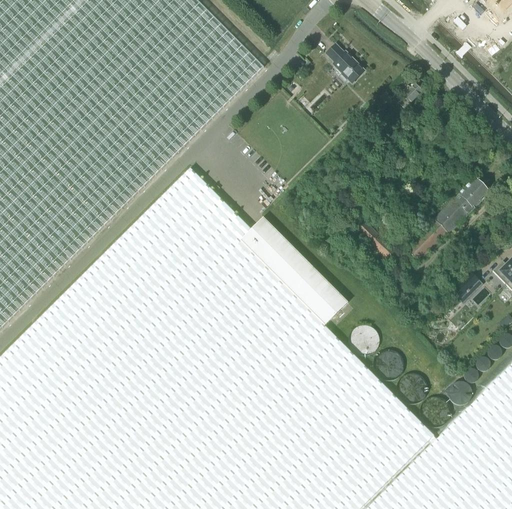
[(0,0),(0,327),(263,65),(198,0),(0,0)]
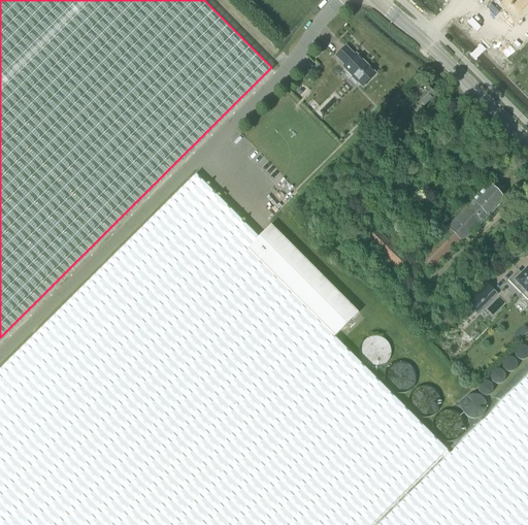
[(514,6),(517,9),(524,0),(507,0),(512,4),(512,5),(513,7),(514,6)]
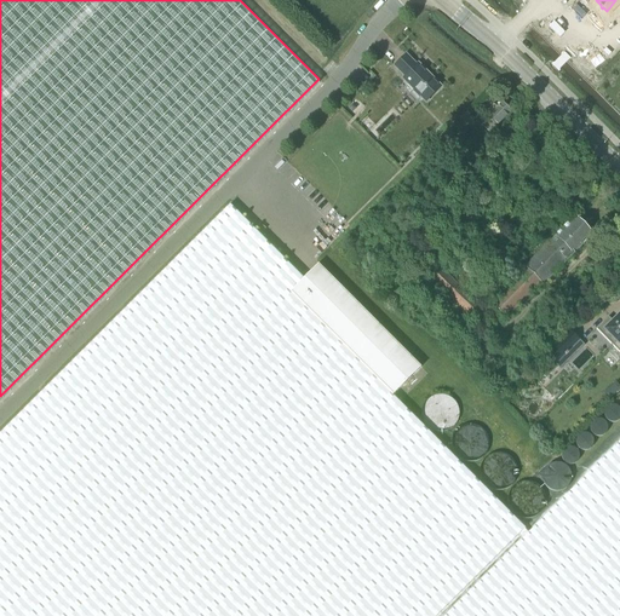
[(413,88),(419,95),(420,92),(426,98),(440,84),(418,62),(417,63),(406,52),(395,63),(406,74),(405,75),(415,86),(413,88)]
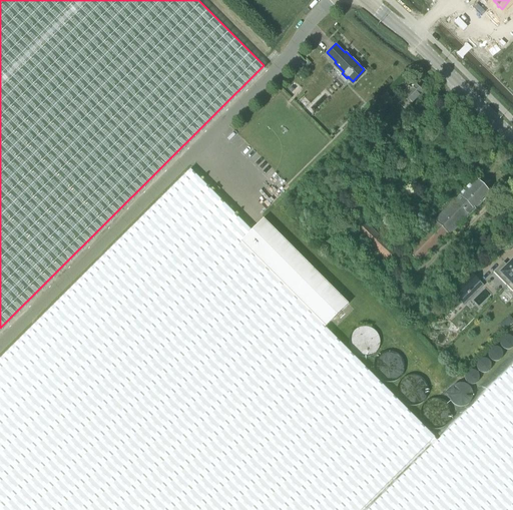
[(405,97),(400,102),(405,107),(410,102),(423,89),(416,82),(411,86),(409,83),(403,89),(406,92),(403,95),(405,97)]
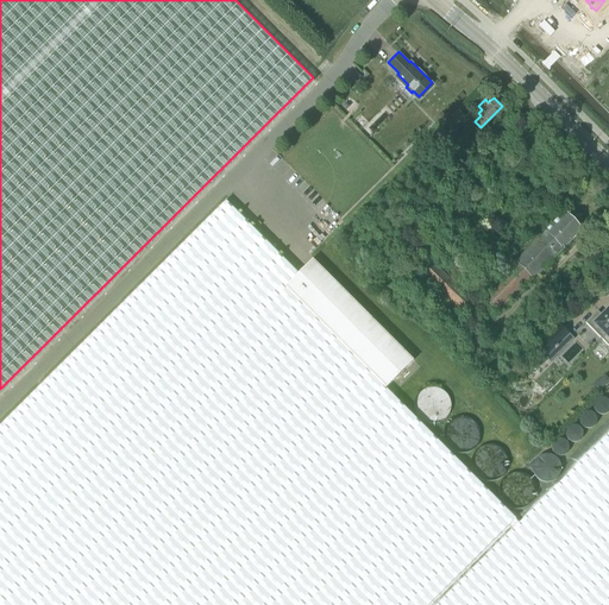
[(226,197),(213,212),(284,284),(299,270),(226,197)]
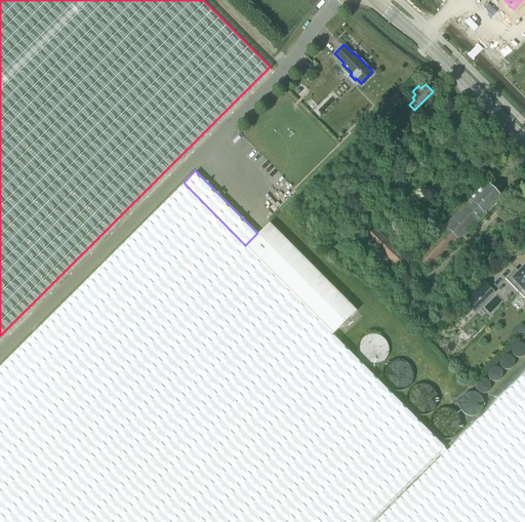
[(471,198),(445,224),(446,225),(416,255),(429,267),(458,237),(459,239),(501,196),(486,181),(470,197),(471,198)]
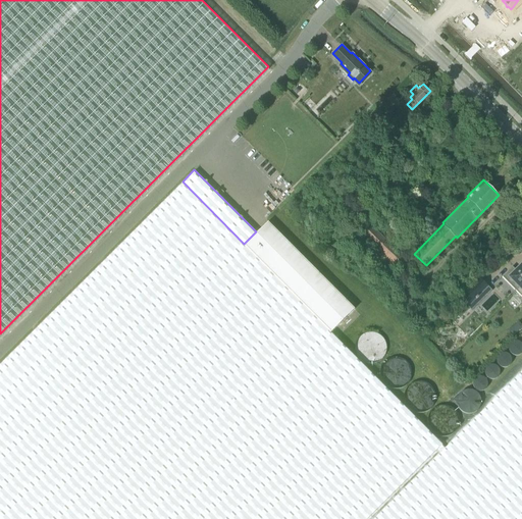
[(364,518),(441,442),(330,330),(244,244),(183,182),(0,362),(0,518),(364,518)]
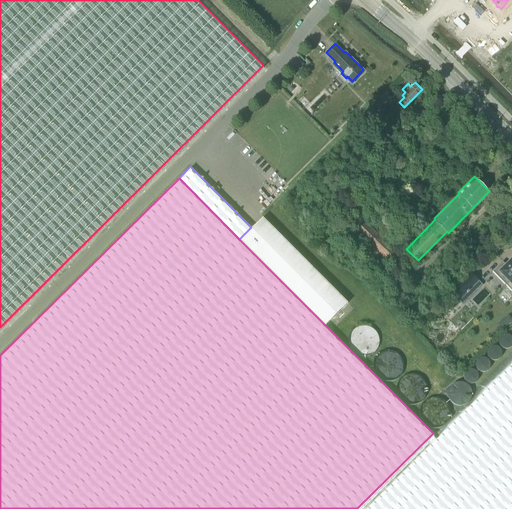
[(251,227),(239,239),(324,324),(347,301),(263,216),(255,223),(254,223),(252,225),(252,226),(251,227)]
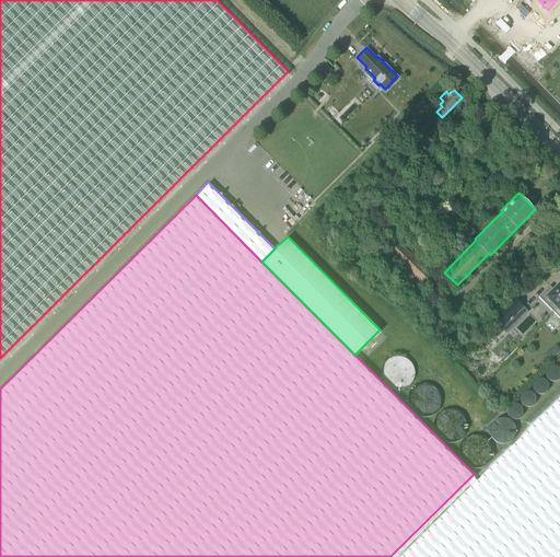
[(398,241),(389,251),(426,286),(434,276),(398,241)]
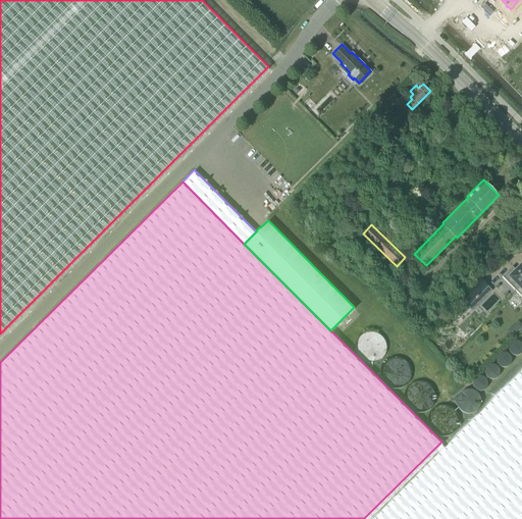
[(512,264),(502,274),(516,288),(521,281),(521,263),(521,262),(516,268),(512,264)]
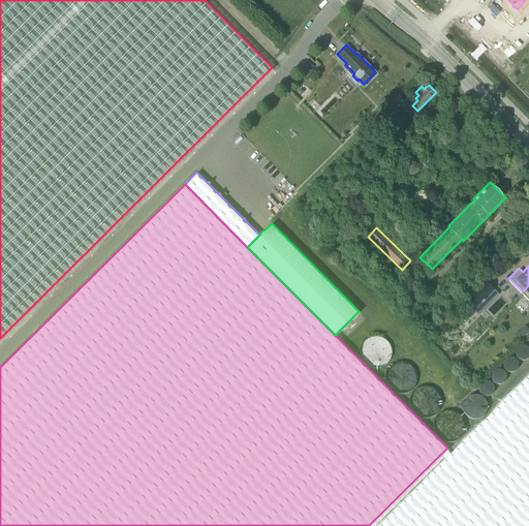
[(465,300),(478,312),(499,292),(486,279),(465,300)]
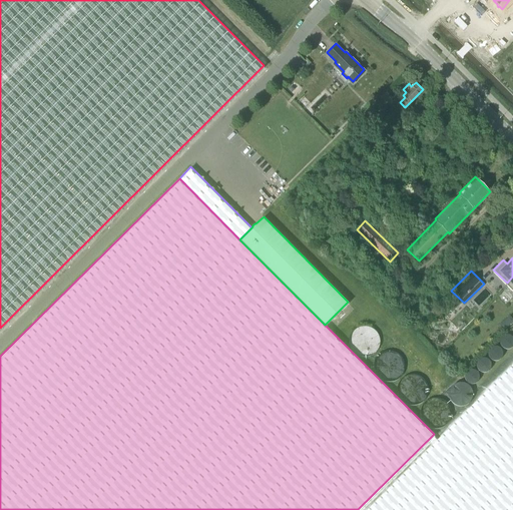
[(507,284),(503,288),(511,297),(512,294),(512,277),(507,283),(507,284)]
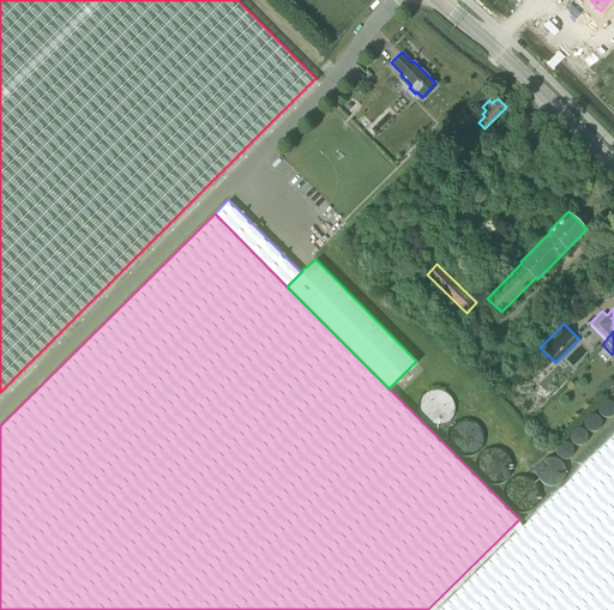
[(613,609),(613,434),(437,609),(613,609)]
